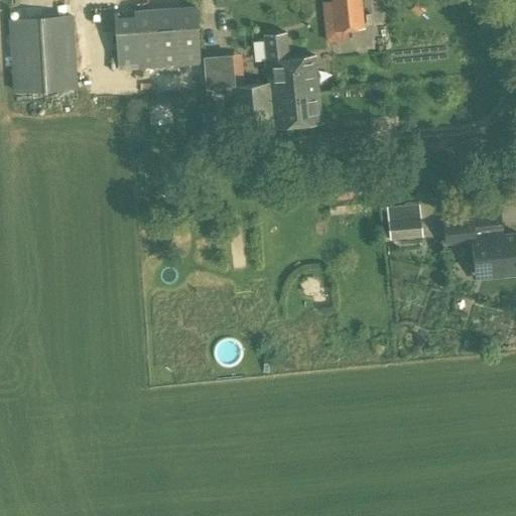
[(348,0),(319,0),(321,28),(350,26),(348,0)]
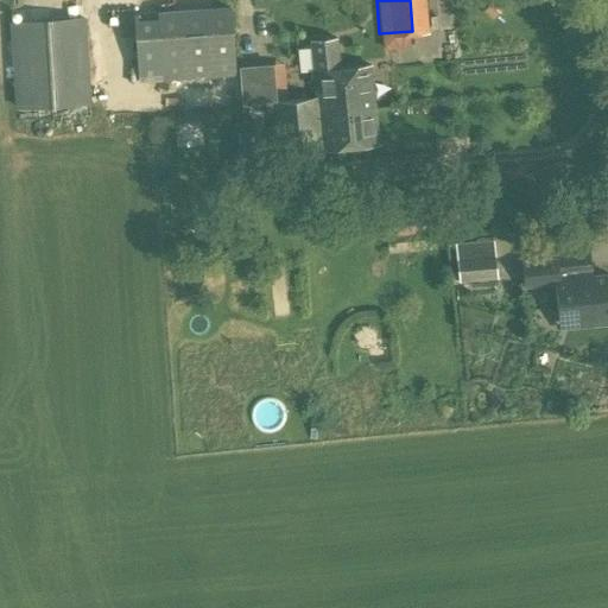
[(18,21),(25,115),(169,106),(162,11),(18,21)]
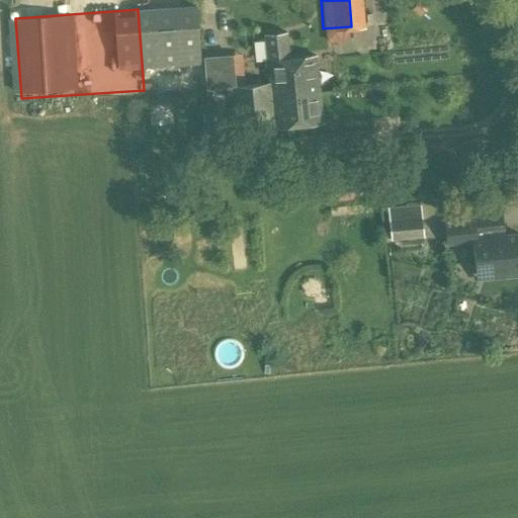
[(291,58),(288,31),(264,33),(275,127),(324,122),(317,55),(291,58)]
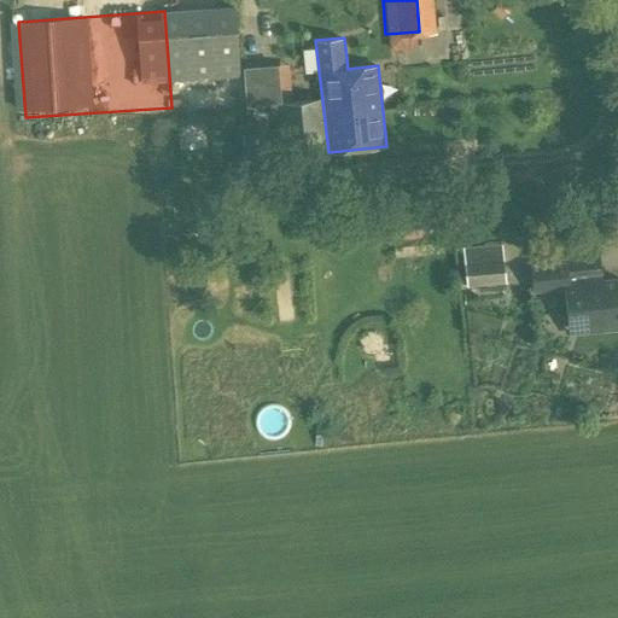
[(292,63),(246,64),(248,100),(293,98),(292,63)]
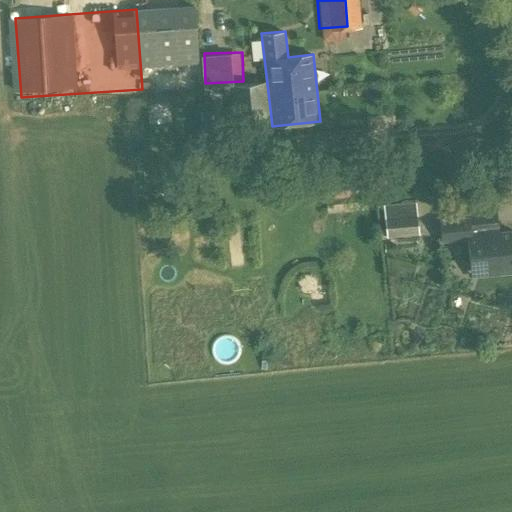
[(440,200),(439,189),(426,191),(427,201),(440,200)]
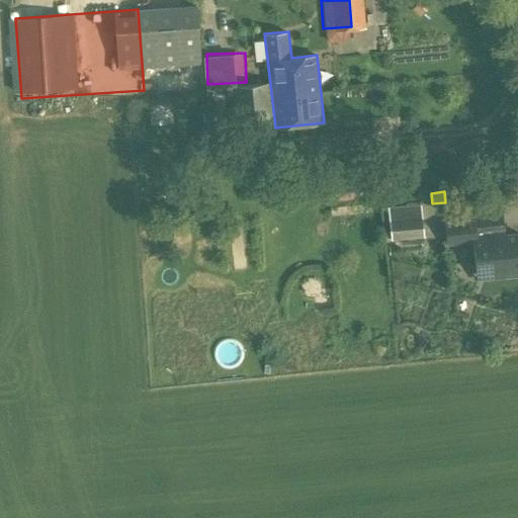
[(392,240),(424,237),(421,203),(387,207),(392,240)]
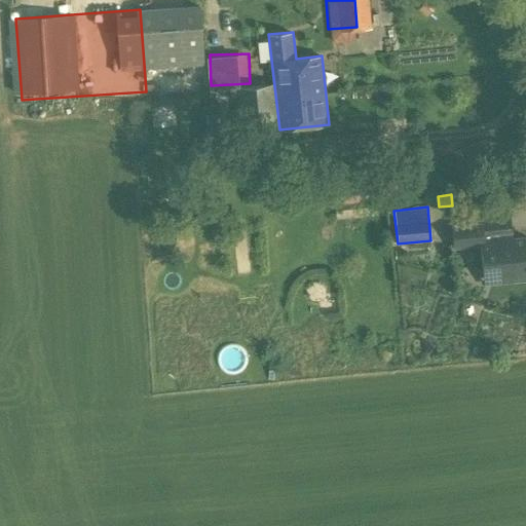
[(525,236),(513,238),(510,216),(480,219),(480,223),(451,226),(453,250),(482,247),(485,277),(512,275),(512,282),(525,279),(525,236)]
